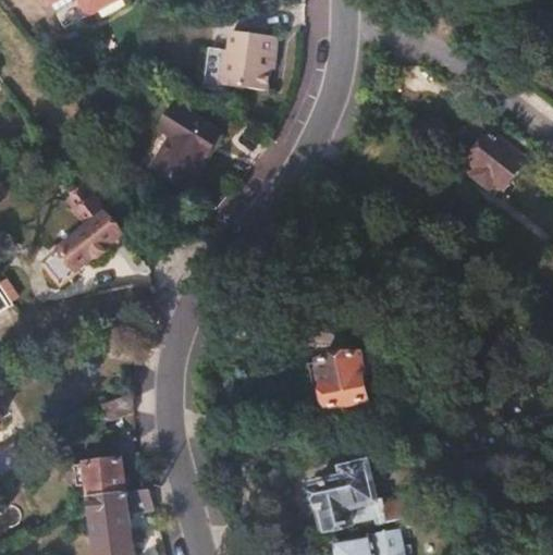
[(40,0),(53,22),(93,0),(40,0)]
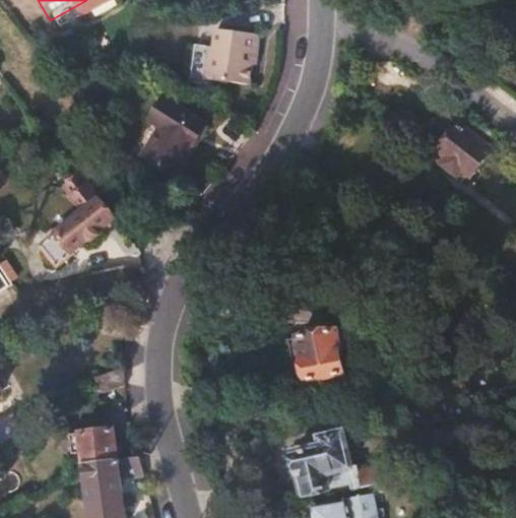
[(243,83),(245,66),(248,51),(251,51),(254,31),(208,26),(206,44),(202,44),(199,78),(243,83)]
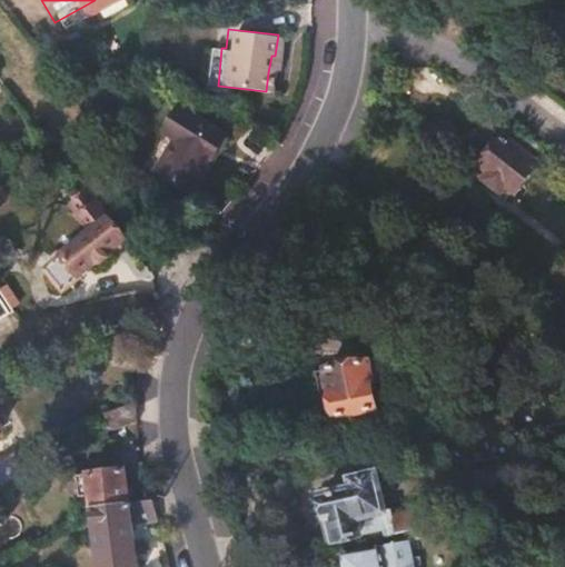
[(175,108),(160,132),(171,139),(150,171),(184,191),(219,136),(175,108)]
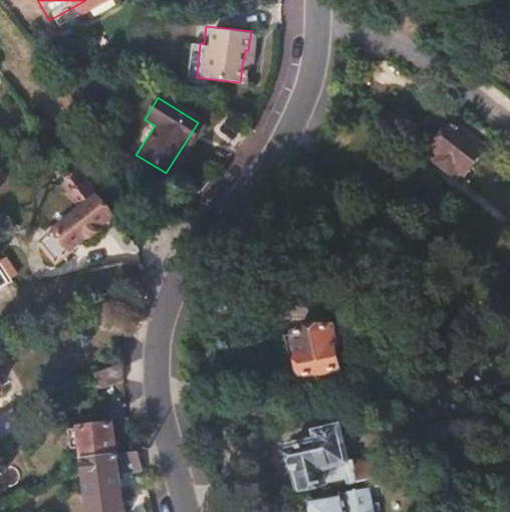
[(155,125),(145,119),(126,149),(136,155),(155,125)]
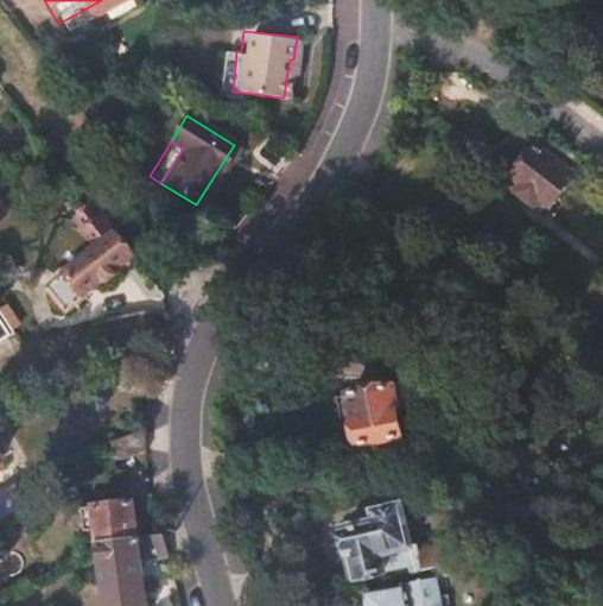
[(583,165),(554,143),(544,157),(535,151),(511,181),(519,187),(513,195),(533,210),(538,203),(547,209),(583,165)]
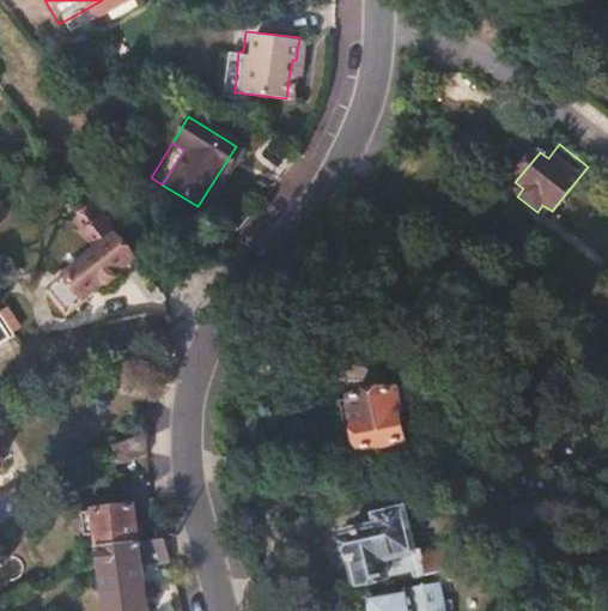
[(59,173),(47,158),(35,168),(47,182),(59,173)]
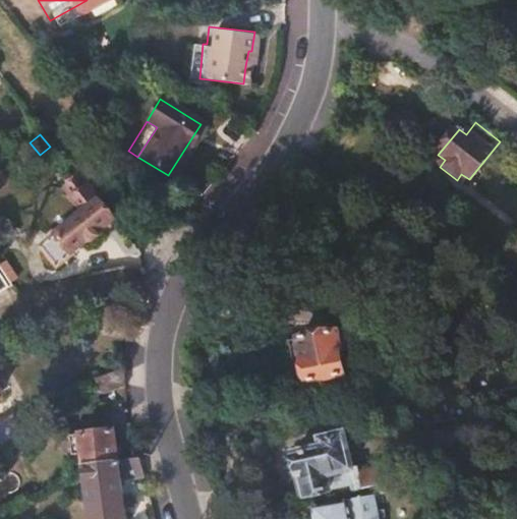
[(80,213),(38,248),(53,267),(111,219),(96,199),(83,184),(76,176),(64,187),(63,192),(80,213)]
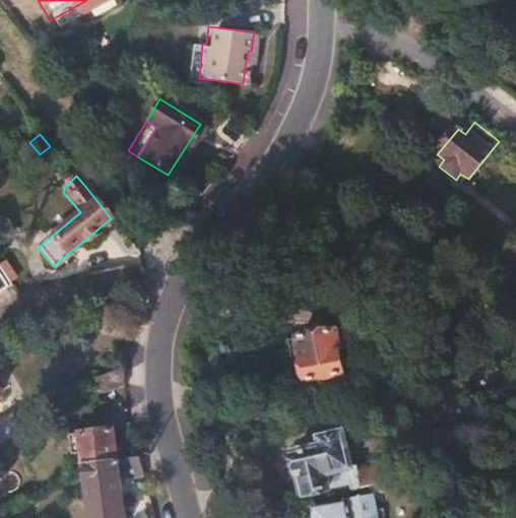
[(2,223),(0,224),(0,246),(12,239),(2,223)]
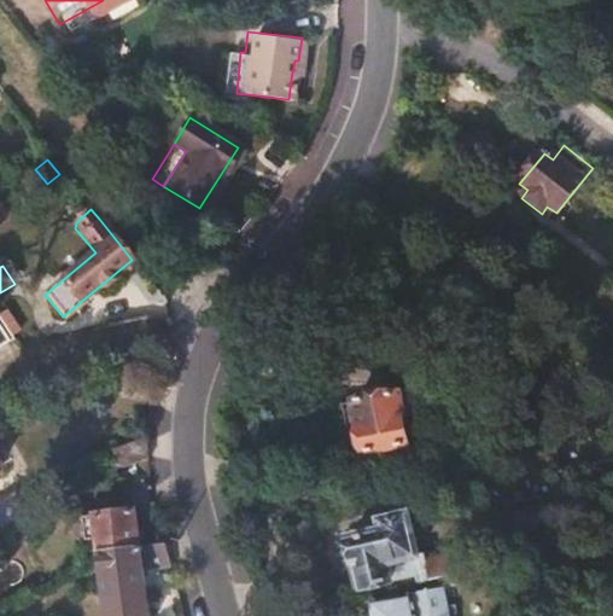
[(488,304),(480,315),(492,321),(498,313),(488,304)]
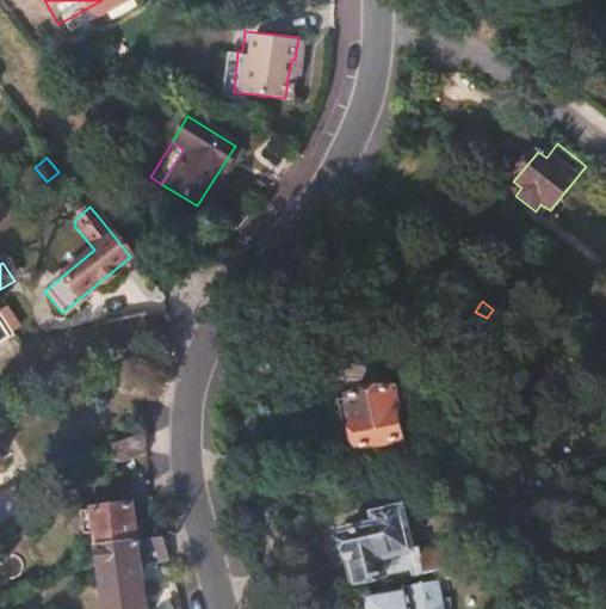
[(0,344),(10,338),(0,323),(0,344)]
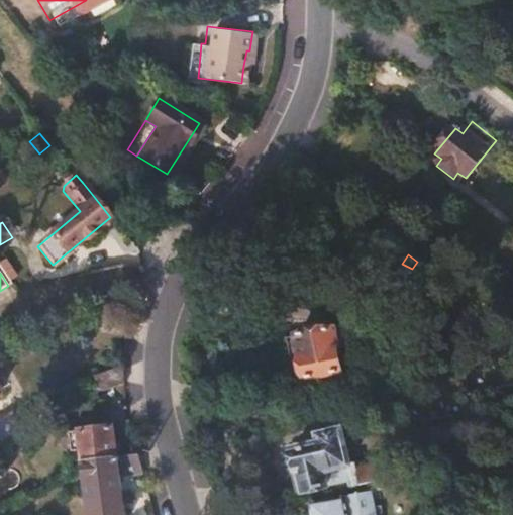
[(312,332),(295,336),(302,381),(339,373),(333,343),(341,342),(337,326),(329,327),(328,320),(311,324),(312,332)]
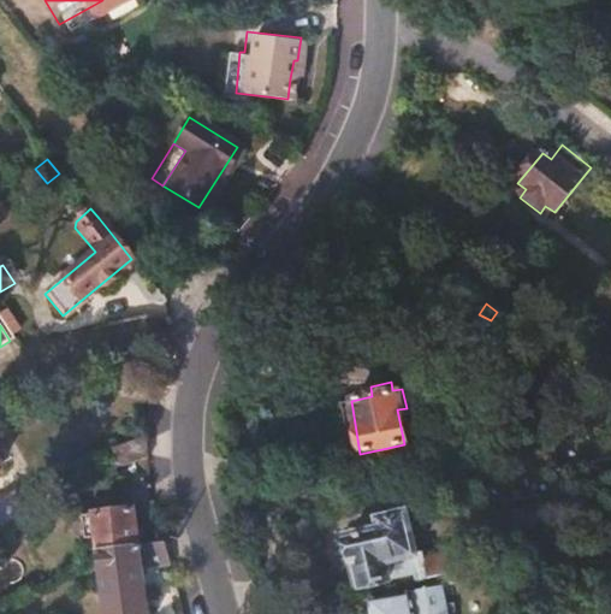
[(360,454),(351,401),(334,403),(345,458),(360,454)]
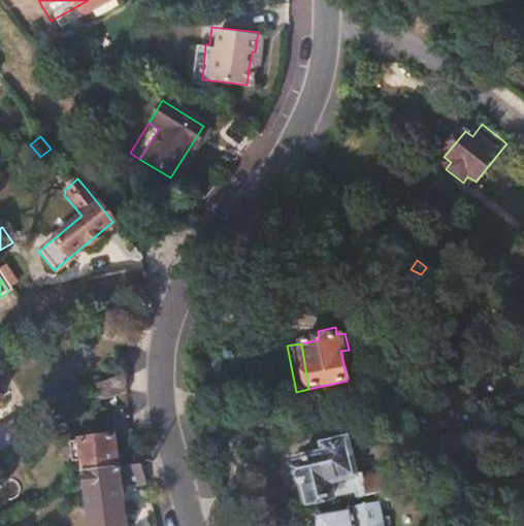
[(129,393),(126,375),(95,383),(100,400),(129,393)]
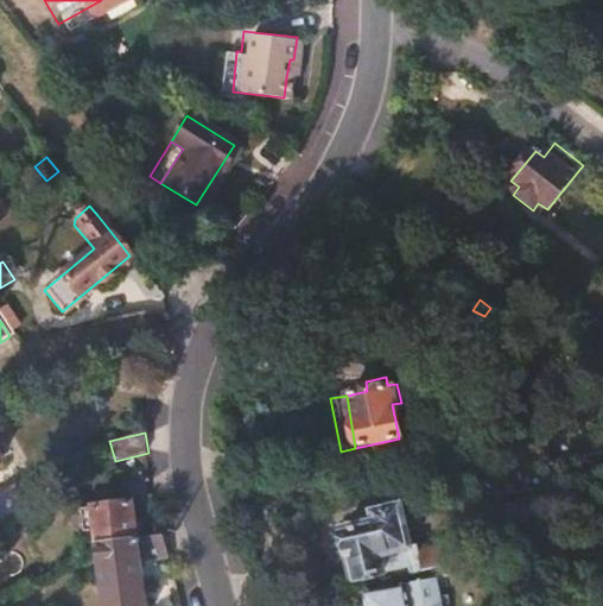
[(99,540),(137,538),(135,500),(97,502),(97,503),(86,503),(87,525),(99,525),(99,540)]
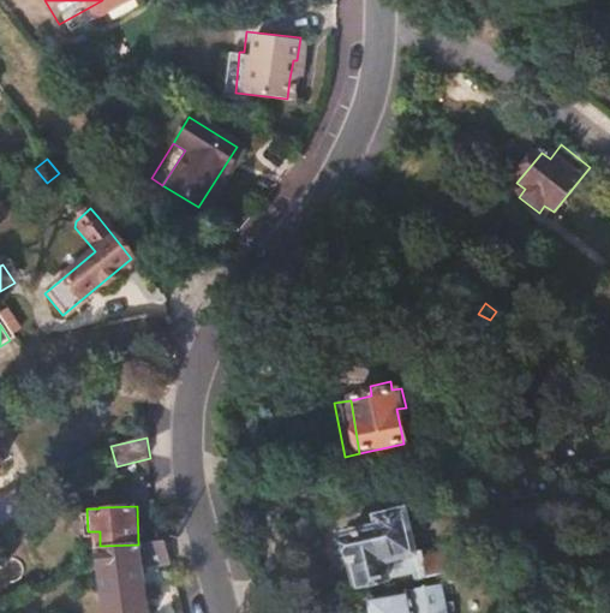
[(358,589),(386,582),(386,578),(411,572),(408,555),(412,554),(404,515),(356,524),(358,535),(347,537),(351,555),(346,560),(351,585),(358,589)]
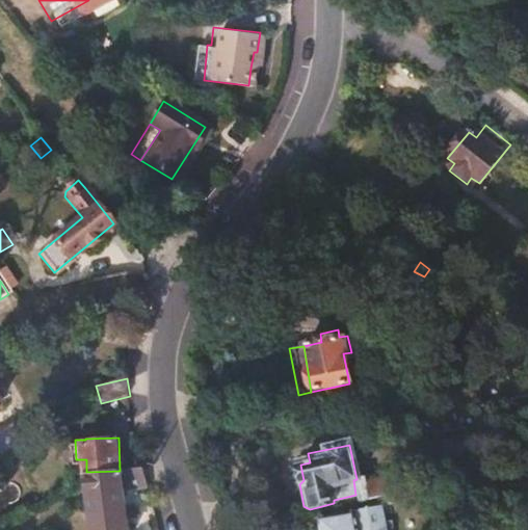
[(146,487),(142,471),(120,471),(86,472),(87,529),(122,529),(122,519),(132,518),(132,505),(122,505),(122,487),(146,487)]
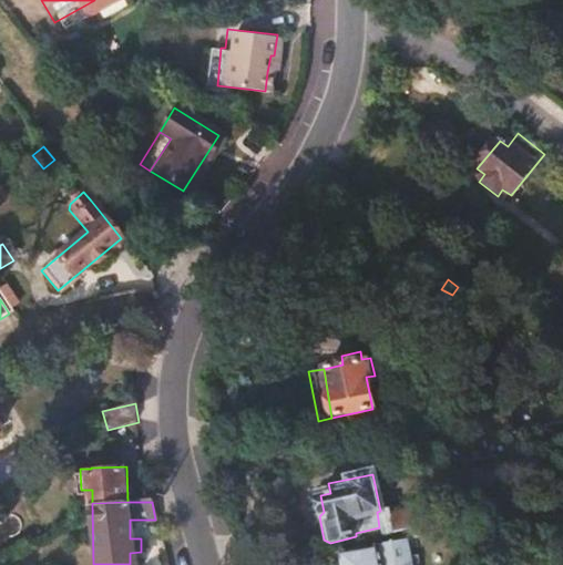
[(389,517),(391,534),(413,530),(410,513),(389,517)]
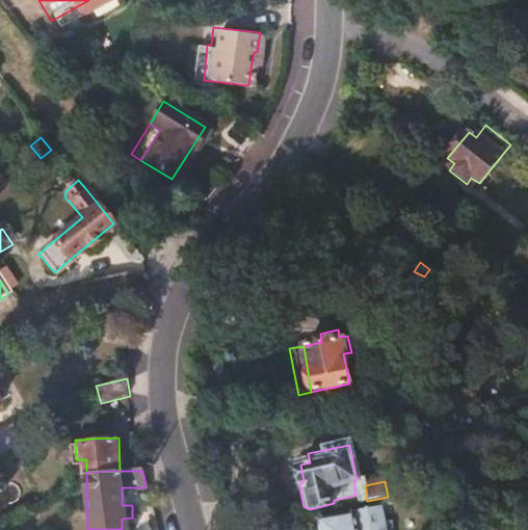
[(354,529),(352,514),(316,520),(318,529),(381,529),(354,529)]
